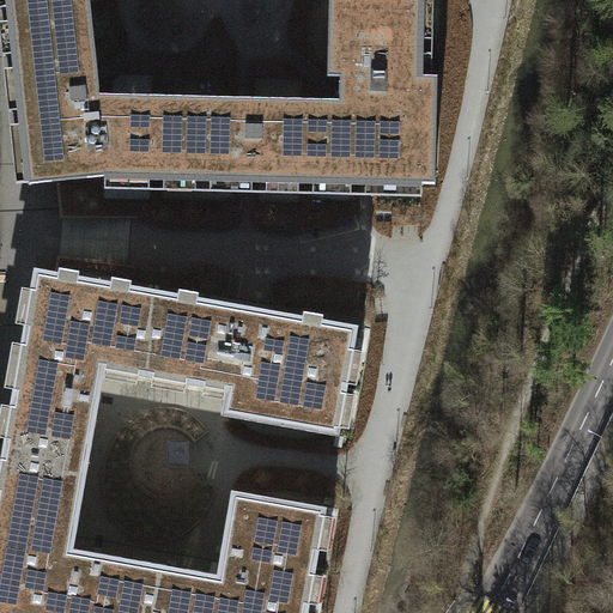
[(10,0),(14,36),(92,29),(89,0),(10,0)]
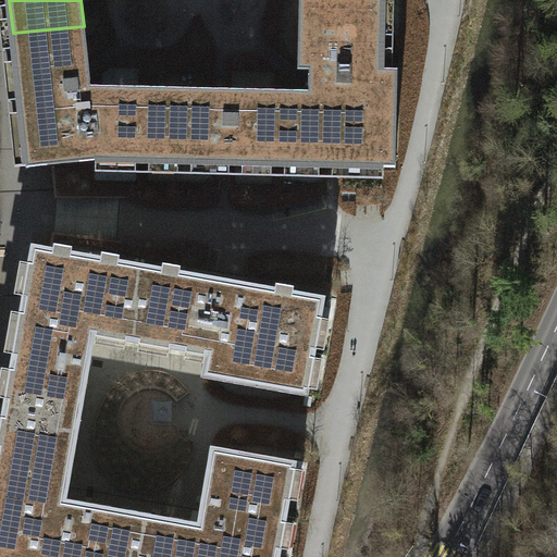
[(309,93),(280,93),(279,164),(395,166),(397,72),(380,72),(381,0),(299,0),(298,71),(309,71),(309,81),(309,93)]
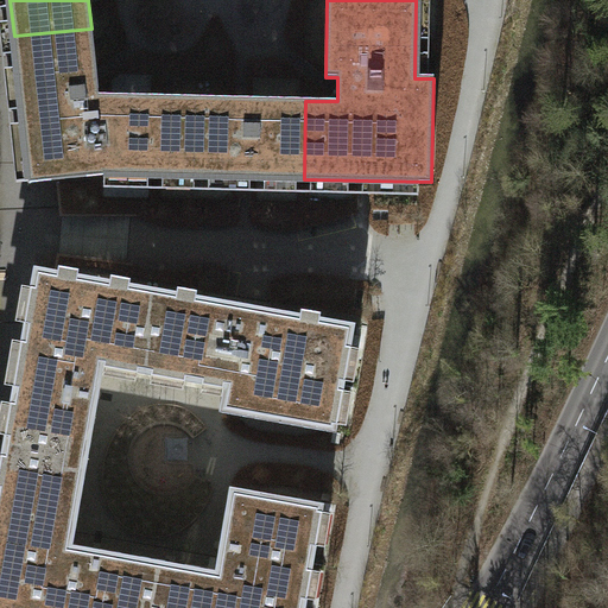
[(101,113),(99,96),(97,80),(92,29),(14,36),(24,121),(101,113)]
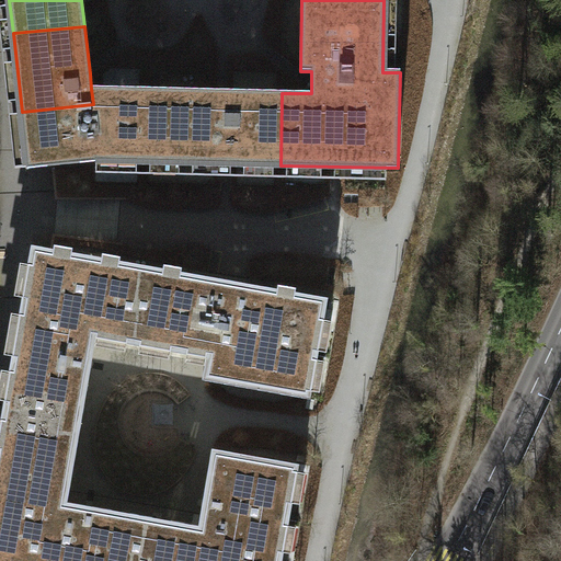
[(93,104),(22,112),(27,169),(99,161),(144,162),(146,90),(91,89),(93,104)]
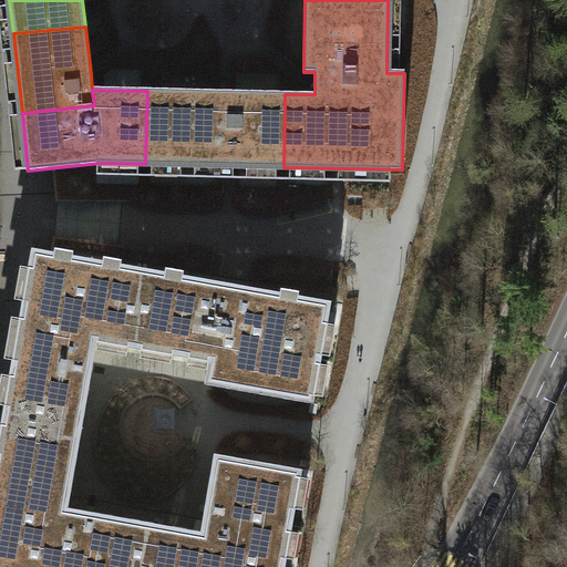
[(284,167),(285,94),(226,92),(147,91),(145,164),(284,167)]
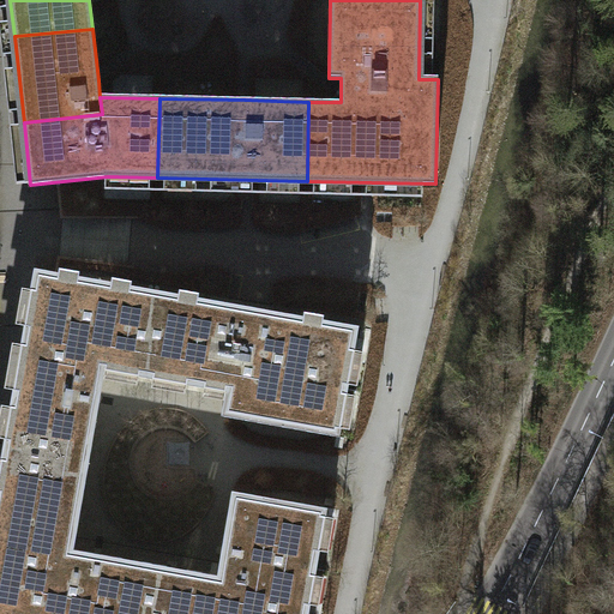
[(146,342),(155,292),(35,270),(19,355),(104,371),(145,378),(152,343),(146,342)]
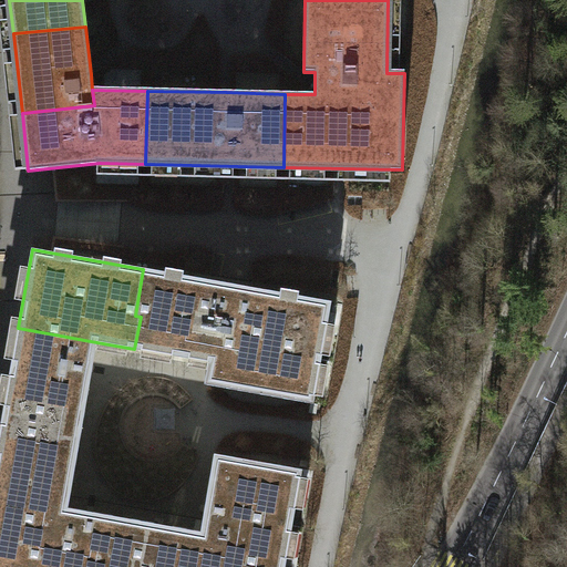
[(205,384),(313,403),(332,301),(143,269),(135,316),(141,317),(134,349),(208,362),(205,384)]
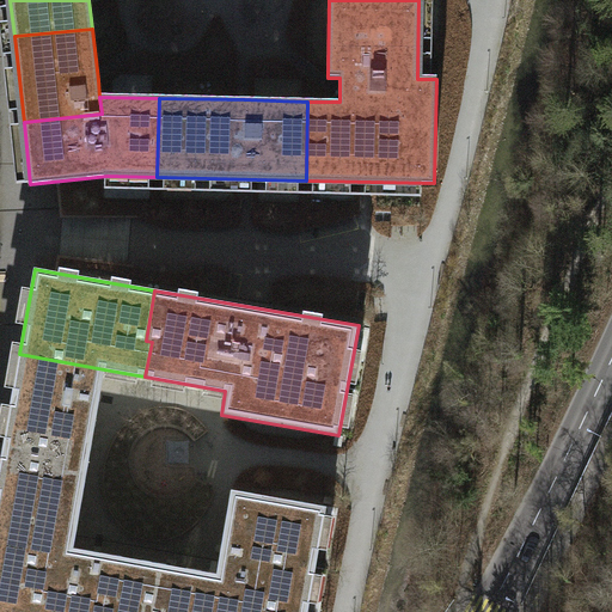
[(104,369),(19,354),(4,446),(59,456),(56,470),(85,475),(104,369)]
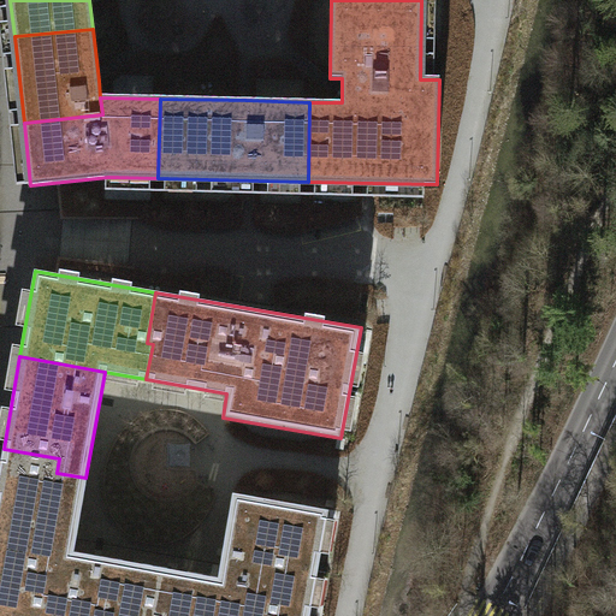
[(59,458),(4,449),(0,466),(0,537),(73,550),(86,478),(57,473),(59,458)]
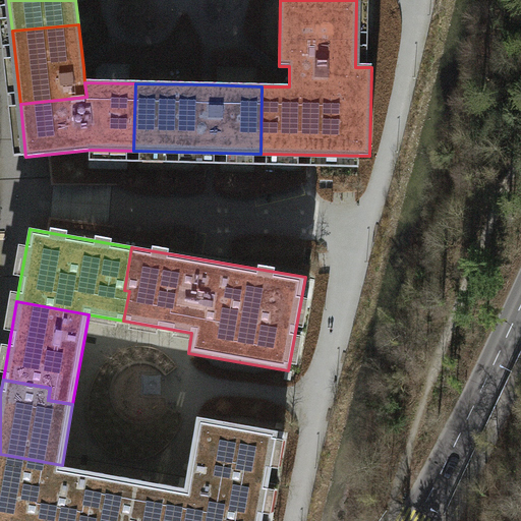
[(184,486),(138,478),(132,514),(123,513),(121,520),(261,520),(277,430),(196,417),(184,486)]
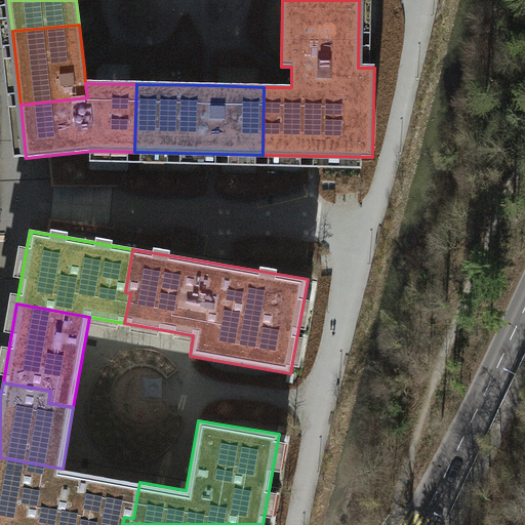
[(63,469),(0,457),(0,524),(122,524),(124,517),(133,518),(139,482),(63,469)]
